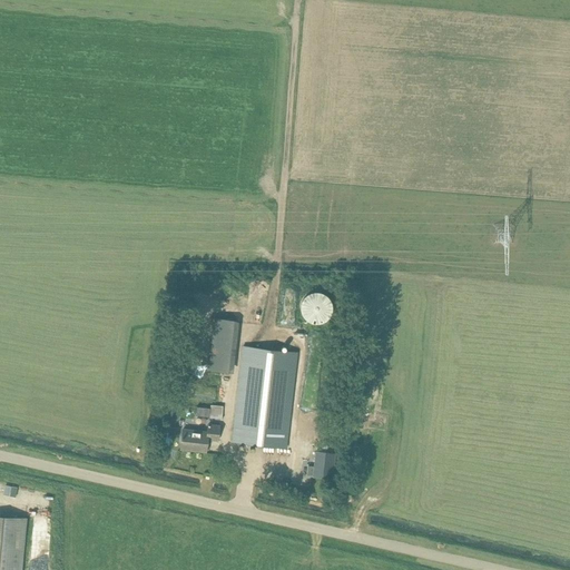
[(330,312),(330,311),(328,307),(327,304),(326,301),(324,298),(322,297),(318,295),(315,294),(312,294),(310,294),(305,296),(303,297),(300,300),(298,302),(296,305),(296,308),(295,312),(296,315),(297,318),(300,322),(302,324),(303,325),(307,327),(311,328),(313,328),(316,327),(320,326),(323,325),(325,323),(327,320),(328,317),(328,315),(330,312)]
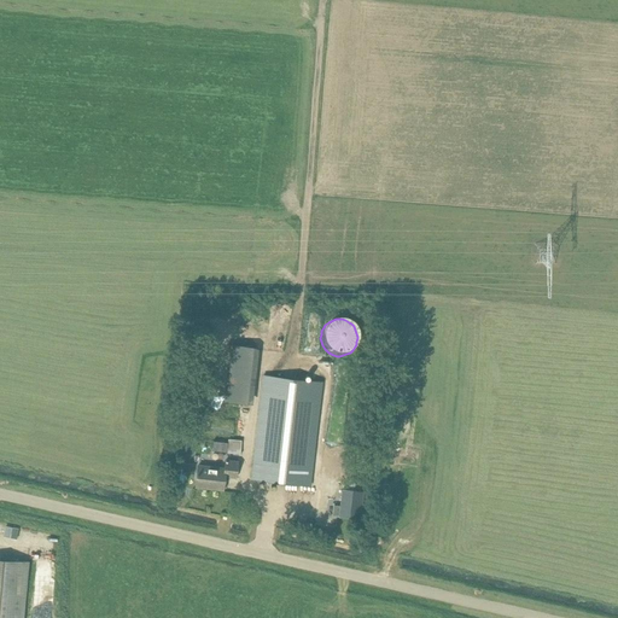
[(234,347),(232,367),(228,400),(250,402),(256,349),(234,347)]
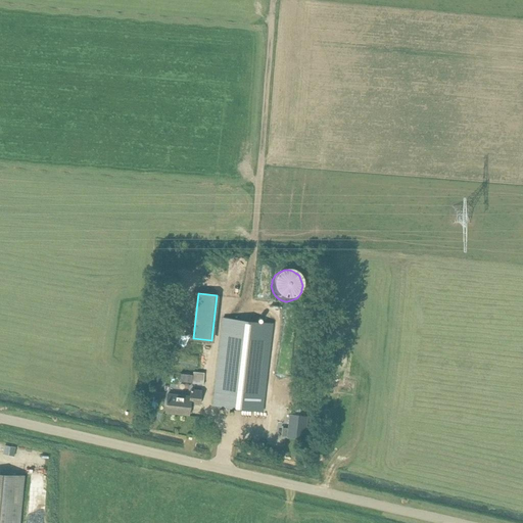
[(225,317),(216,395),(215,406),(263,412),(273,323),(225,317)]
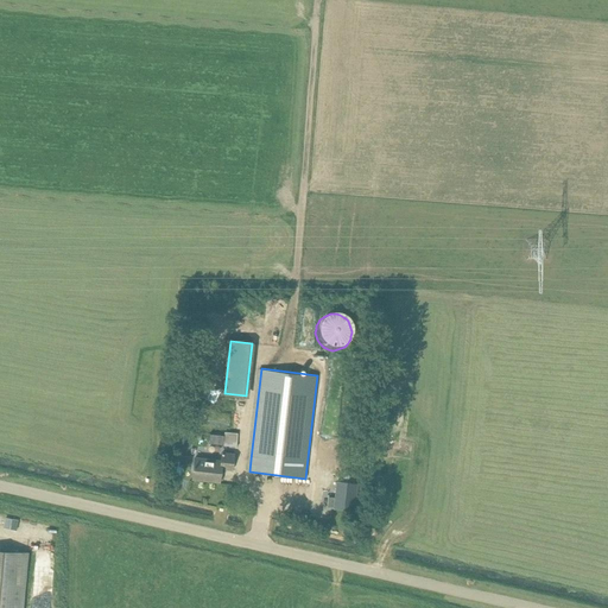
[(195,458),(194,467),(192,479),(219,482),(221,468),(233,469),(234,455),(225,454),(223,462),(195,458)]
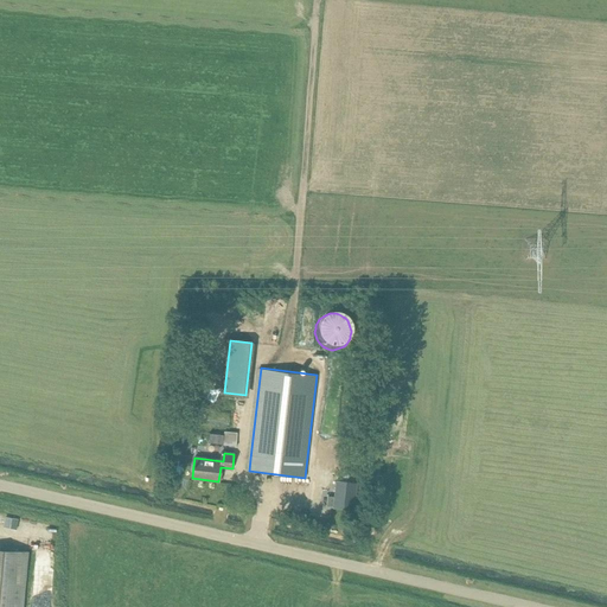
[(394,491),(394,467),(383,467),(382,491),(394,491)]
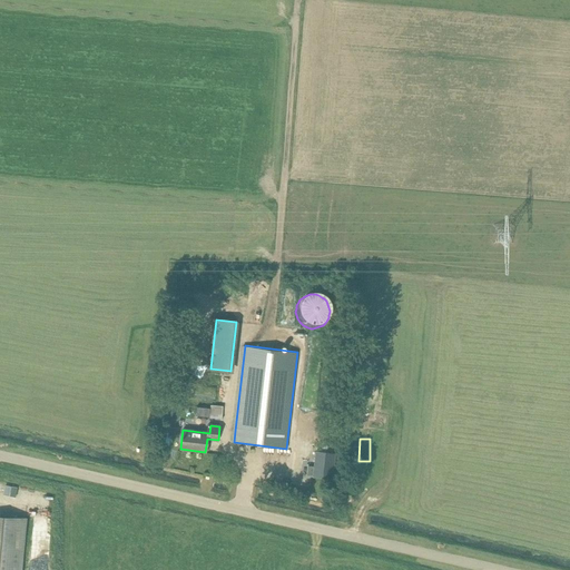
[(316,452),(313,477),(332,479),(334,454),(327,453),(316,452)]
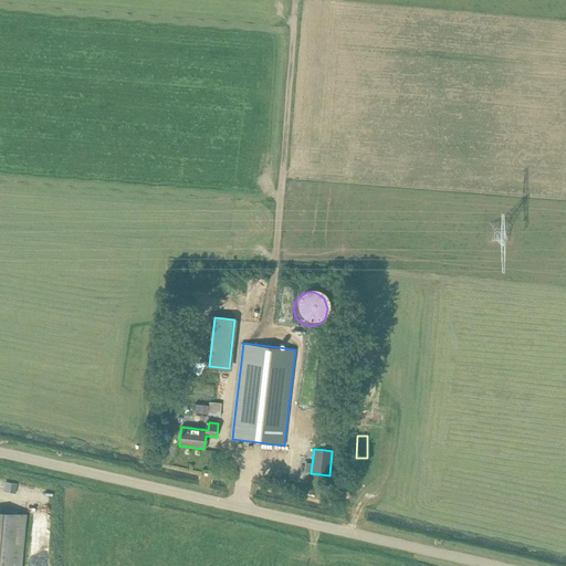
[(0,512),(0,565),(20,565),(25,514),(0,512)]
